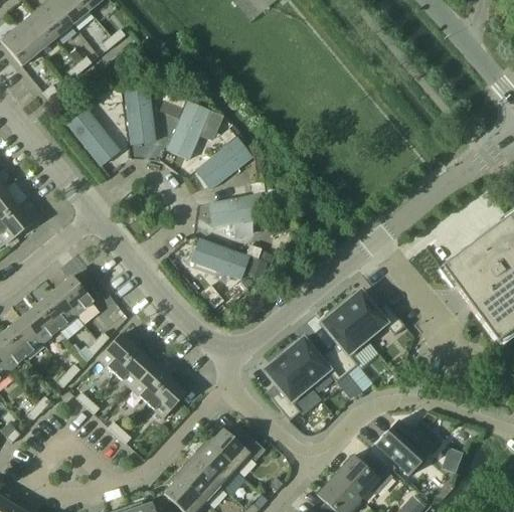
[(72,24),(53,0),(49,0),(34,12),(56,38),(72,24)]
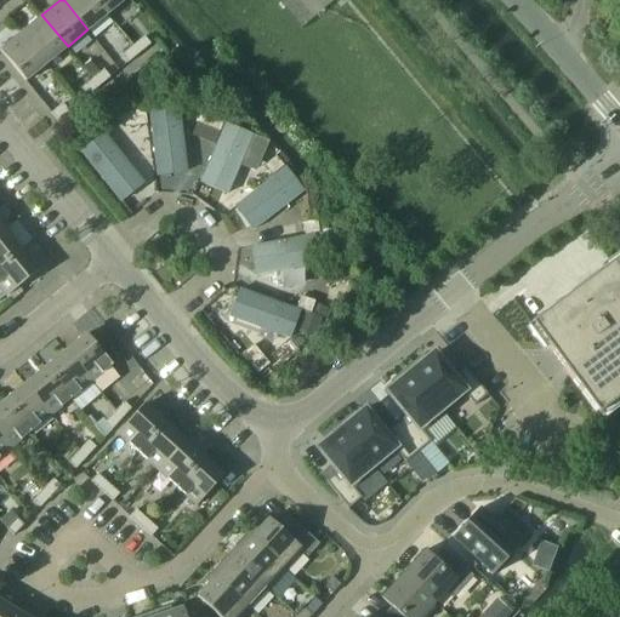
[(108,12),(98,0),(64,0),(87,29),(108,12)]
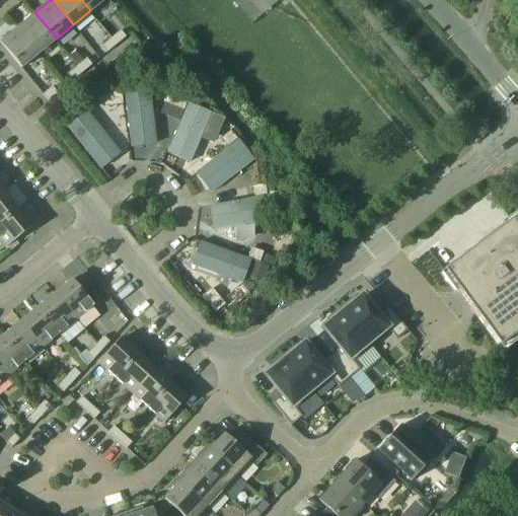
[(82,0),(90,10),(102,0),(82,0)]
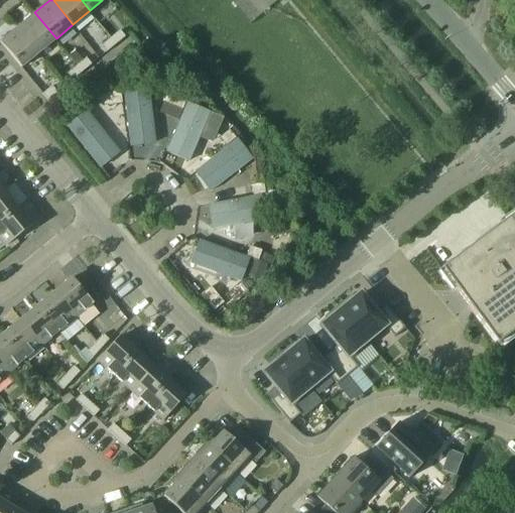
[(39,51),(56,38),(34,12),(18,26),(39,51)]
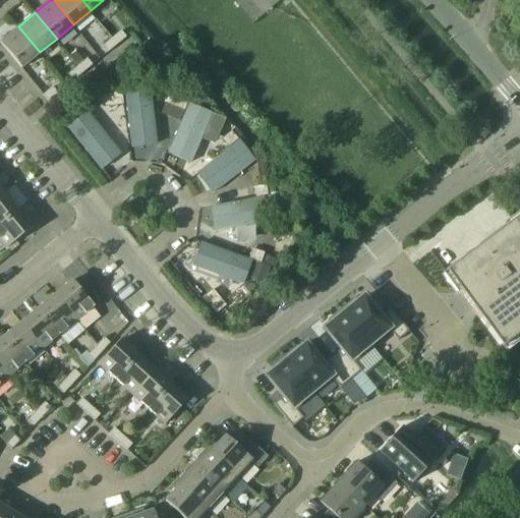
[(22,67),(40,52),(18,26),(0,41),(22,67)]
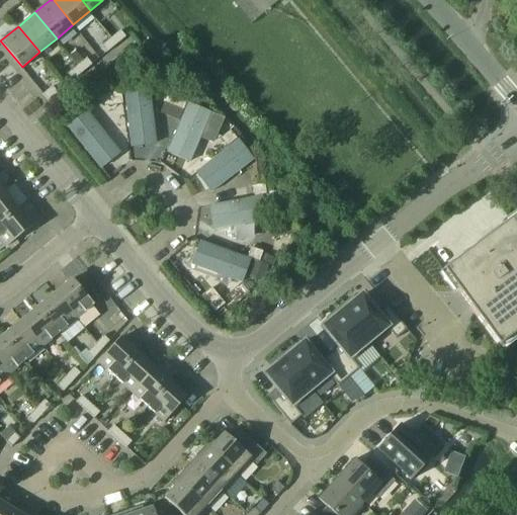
[(111,36),(116,44),(125,35),(120,29),(111,36)]
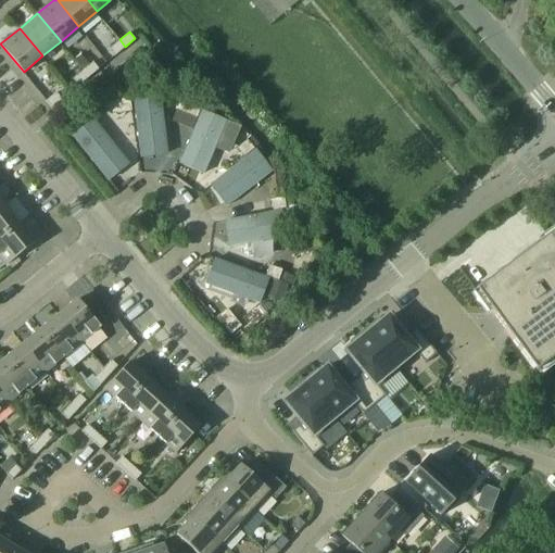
[(115,54),(125,47),(120,39),(110,48),(115,54)]
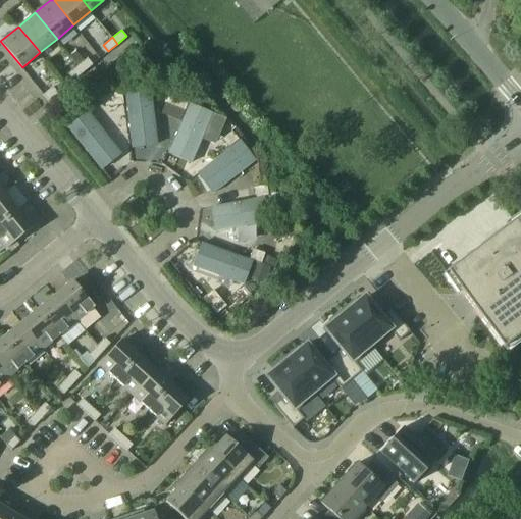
[(149,50),(155,45),(150,38),(143,43),(149,50)]
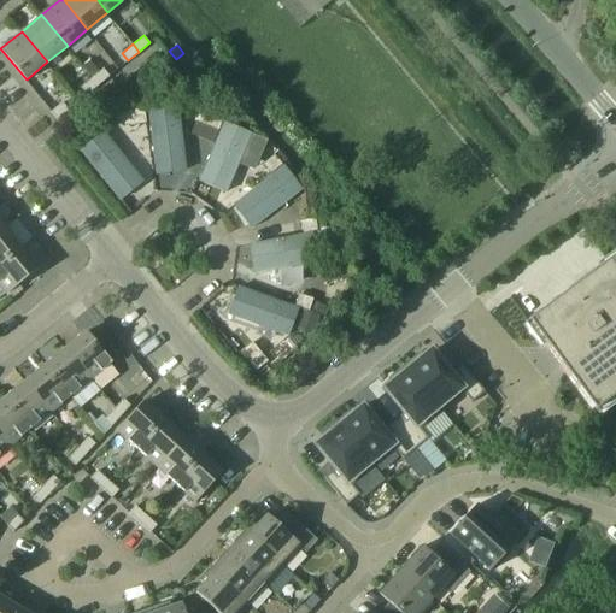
[(91,58),(82,64),(93,77),(100,70),(91,58)]
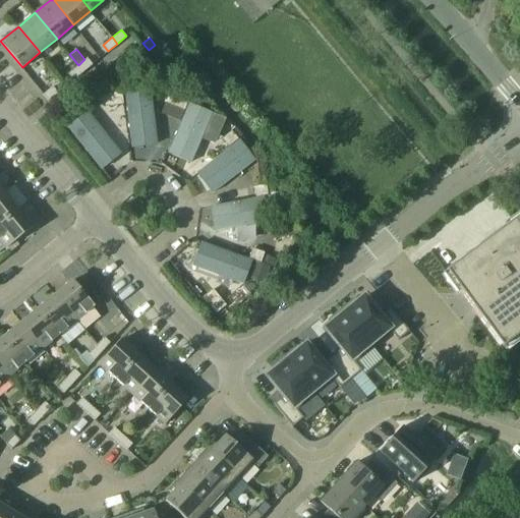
[(78,65),(83,71),(93,63),(88,57),(84,59),(78,65)]
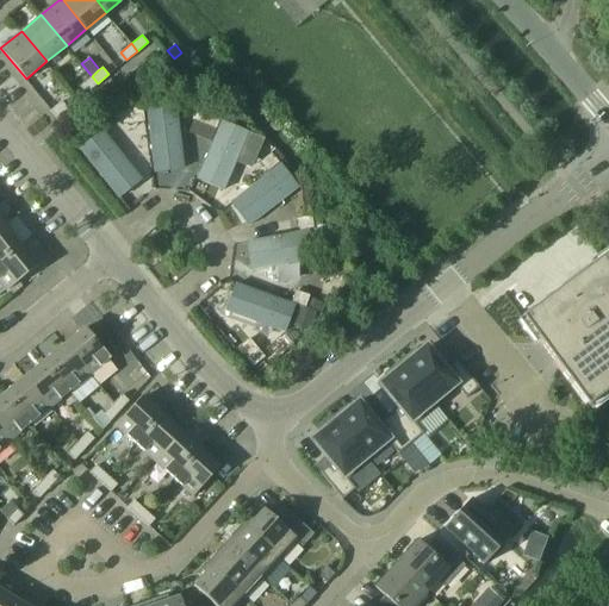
[(86,92),(98,83),(92,76),(80,85),(86,92)]
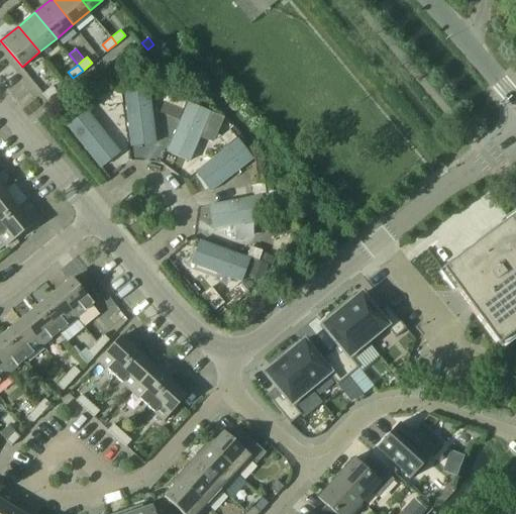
[(53,85),(43,92),(48,99),(58,91),(53,85)]
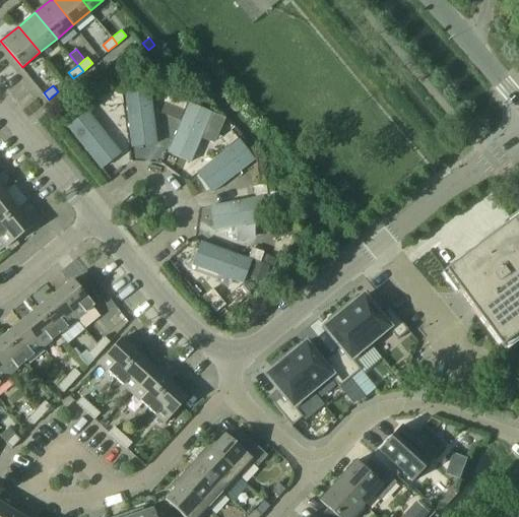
[(102,92),(104,105),(124,103),(122,89),(102,92)]
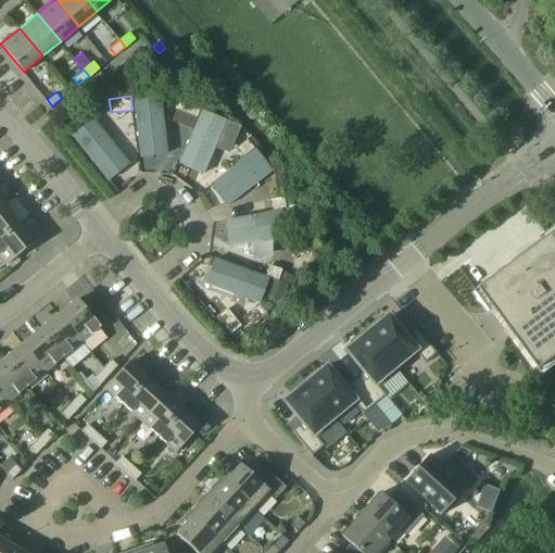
[(177,109),(175,113),(179,115),(181,110),(197,116),(202,103),(181,96),(177,109)]
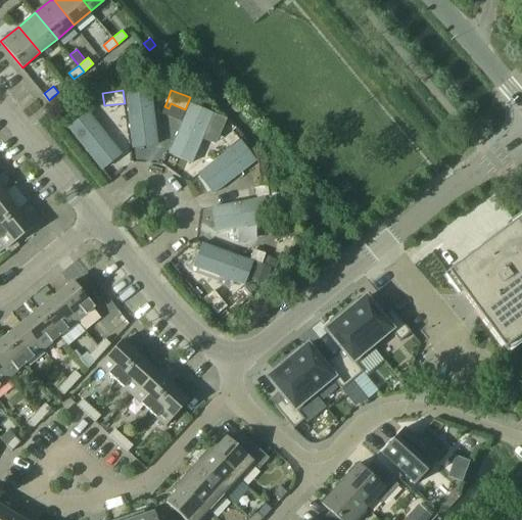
[(153,98),(130,100),(135,149),(158,146),(153,98)]
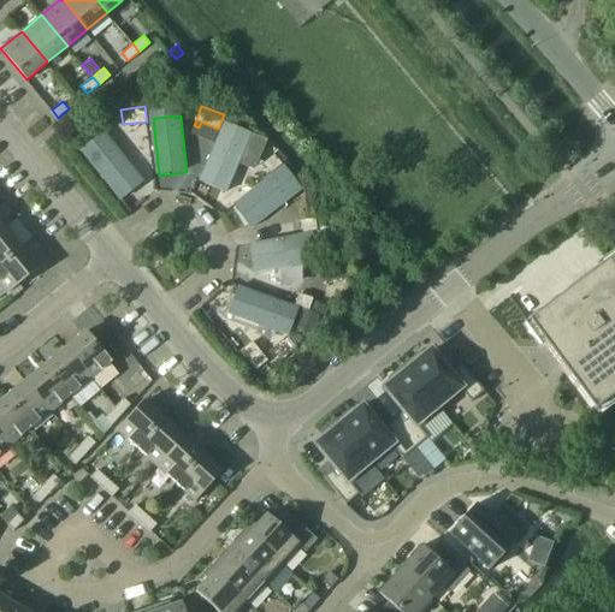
[(250,135),(225,124),(201,185),(225,195),(250,135)]
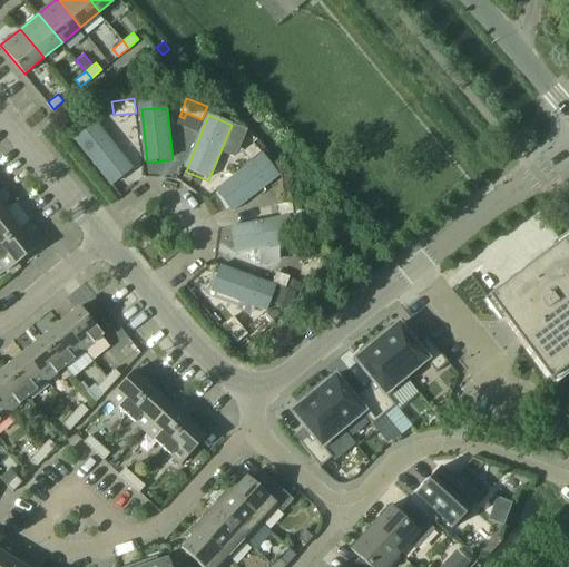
[(136,170),(98,121),(79,136),(117,184),(136,170)]
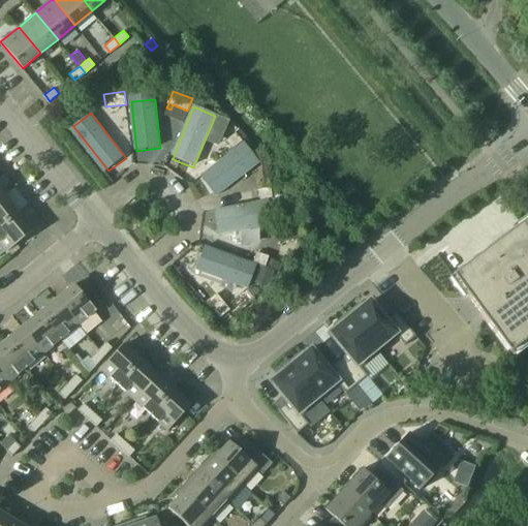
[(242,141),(236,132),(226,140),(233,148),(242,141)]
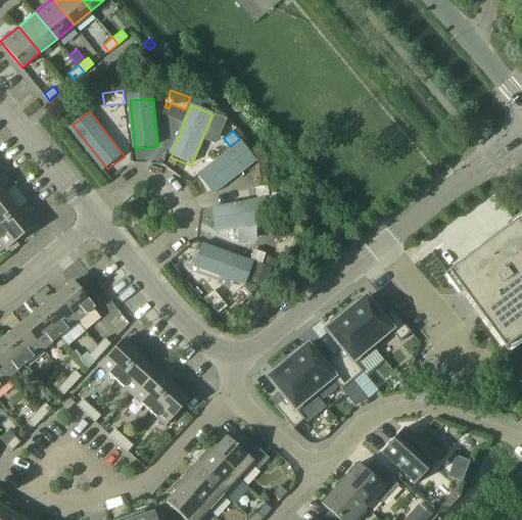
[(238,145),(197,177),(211,194),(252,162),(238,145)]
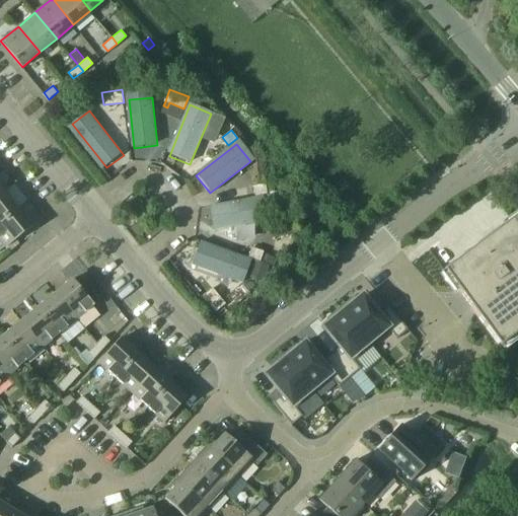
[(263,194),(267,193),(265,182),(252,186),(254,195),(263,194)]
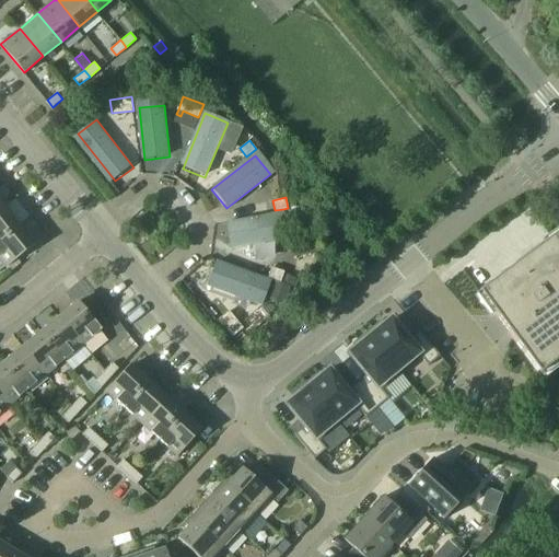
[(0,240),(20,224),(4,206),(0,209),(0,240)]
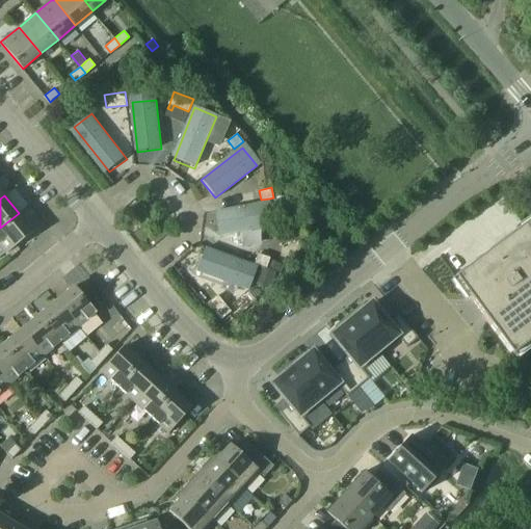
[(273,197),(269,199),(269,201),(273,226),(283,223),(283,218),(289,217),(286,195),(273,197)]
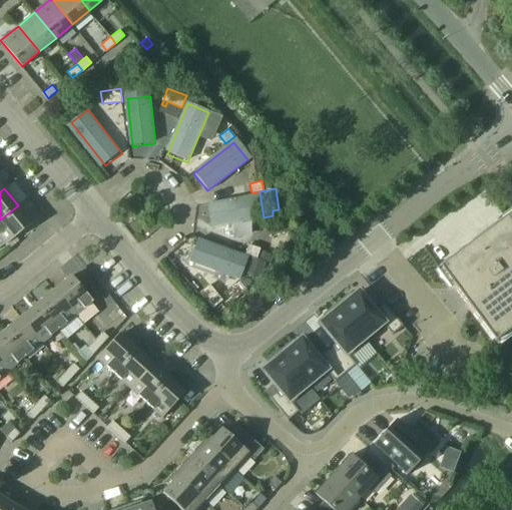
[(260,197),(206,205),(210,228),(264,219),(260,197)]
